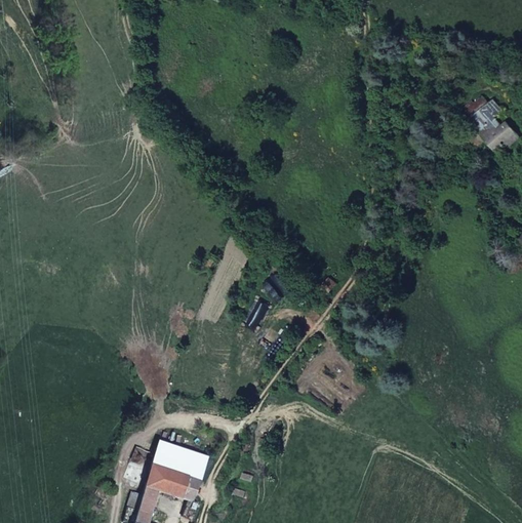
[(483,131),(498,149),(504,150),(512,143),(513,144),(521,136),(521,134),(509,120),(505,124),(497,116),(506,110),(496,97),(492,101),(485,94),(477,102),(476,99),(466,110),(473,118),(476,116),(487,128),(483,131)]
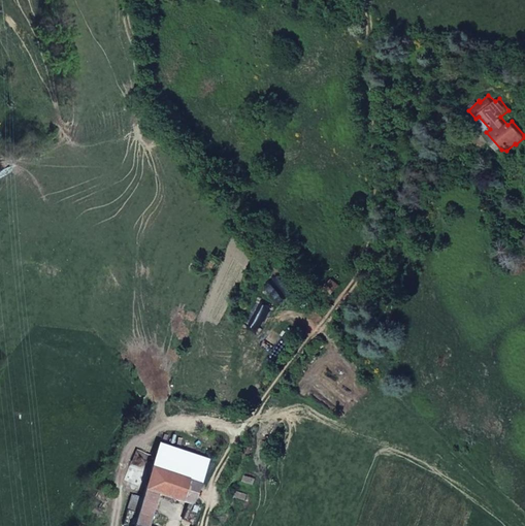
[(160,441),(153,466),(203,482),(211,458),(160,441)]
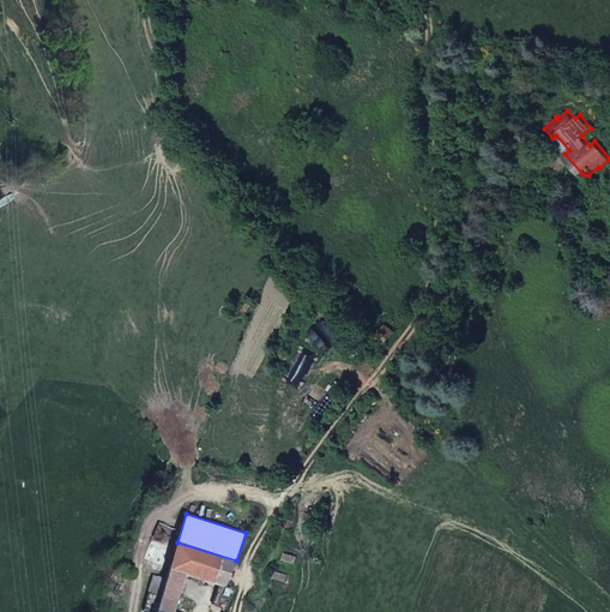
[(150,610),(149,611),(173,611),(185,574),(222,585),(225,586),(236,561),(177,543),(168,576),(162,595),(151,592),(146,609),(150,610)]
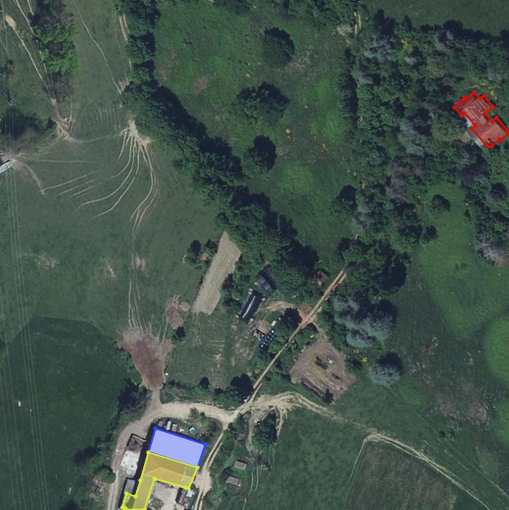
[(130,477),(126,493),(135,496),(140,480),(130,477)]
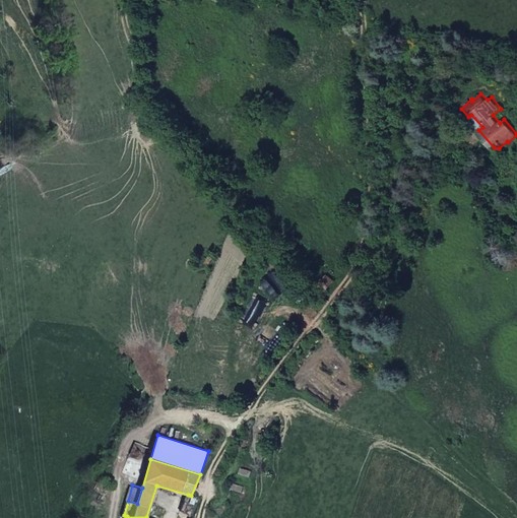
[(188,495),(182,512),(192,515),(198,498),(191,496),(188,495)]
